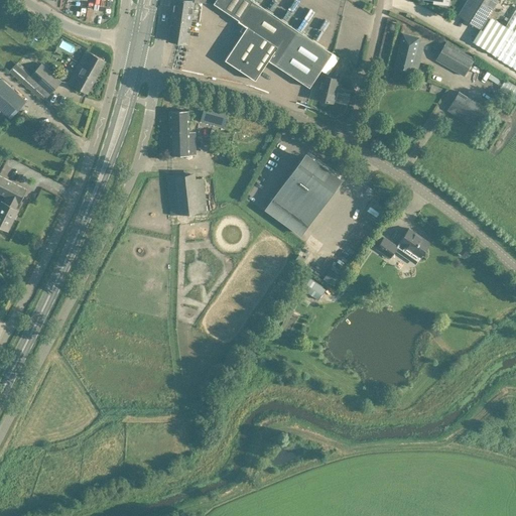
[(174,0),(168,40),(187,43),(195,1),(207,3),(207,2),(214,3),(239,20),(247,25),(225,59),(255,80),(268,59),(278,44),(291,26),(291,25),(252,0),(174,0)]
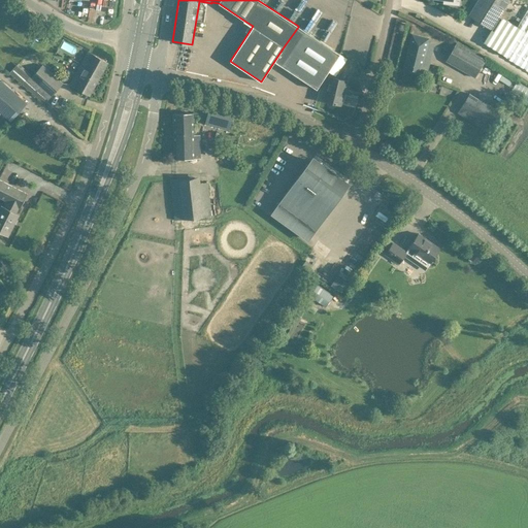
[(506,0),(477,0),(468,15),(492,29),(484,42),(501,53),(500,54),(527,70),(527,9),(518,27),(499,15),(508,1),(506,0)]
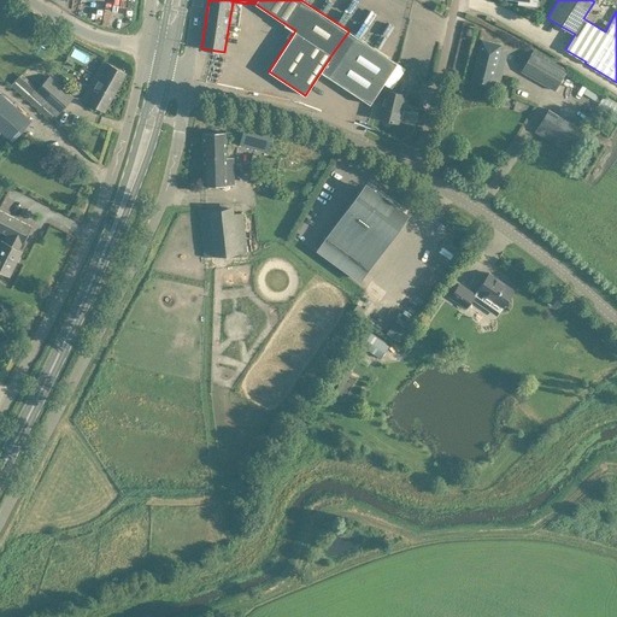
[(333,53),(321,71),(329,77),(370,104),(397,63),(387,57),(356,36),(348,31),(333,53)]
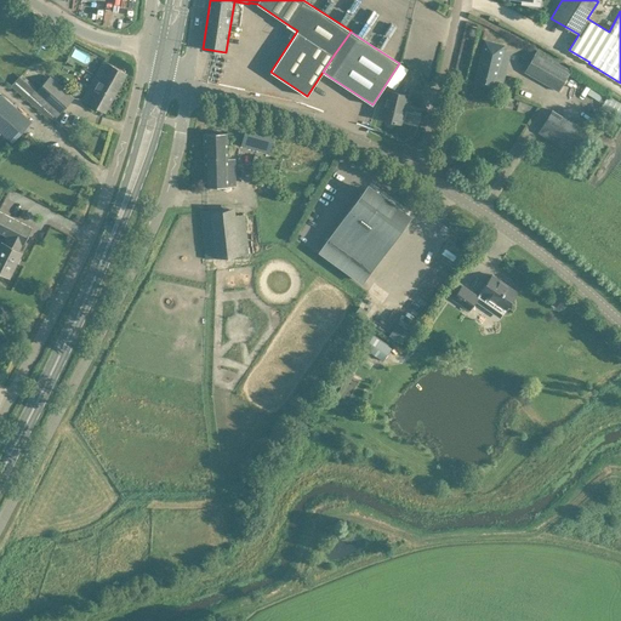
[(476,84),(472,96),(489,100),(493,87),(494,89),(505,45),(485,40),(474,83),(476,84)]
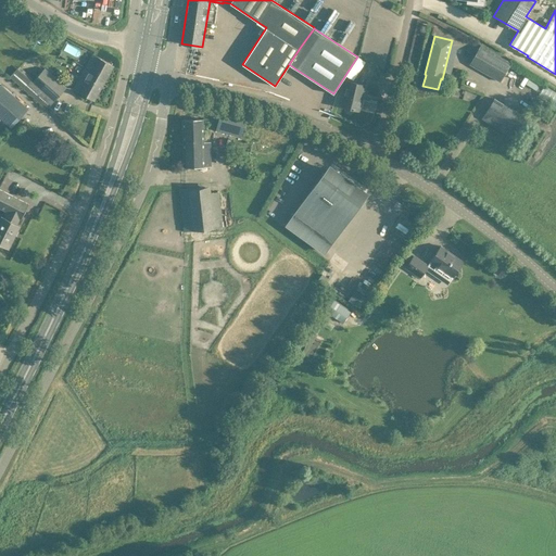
[(510,62),(480,46),(469,64),(500,81),(510,62)]
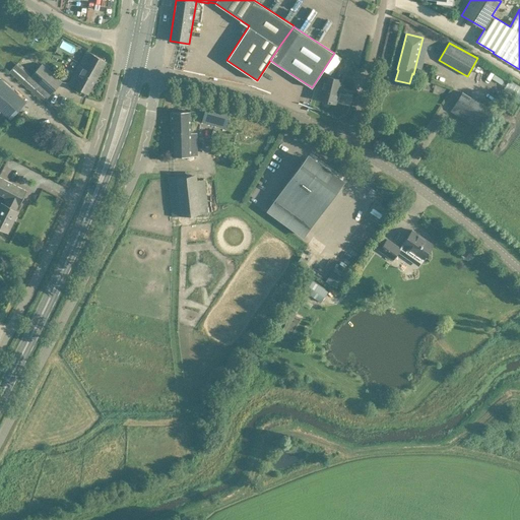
[(106,61),(86,51),(90,54),(77,78),(72,76),(68,82),(88,93),(106,61)]
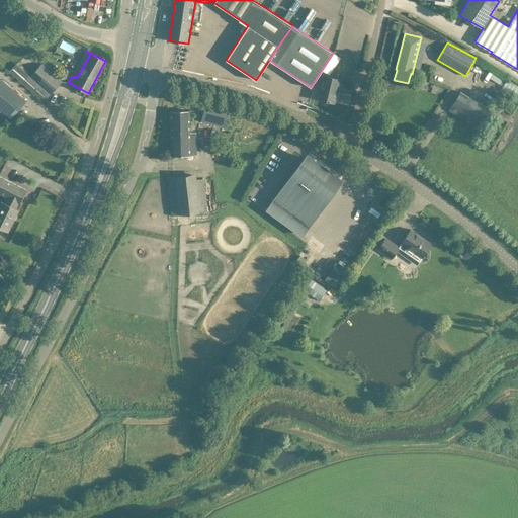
[(50,94),(62,81),(41,64),(30,76),(28,74),(21,82),(44,101),(50,94)]
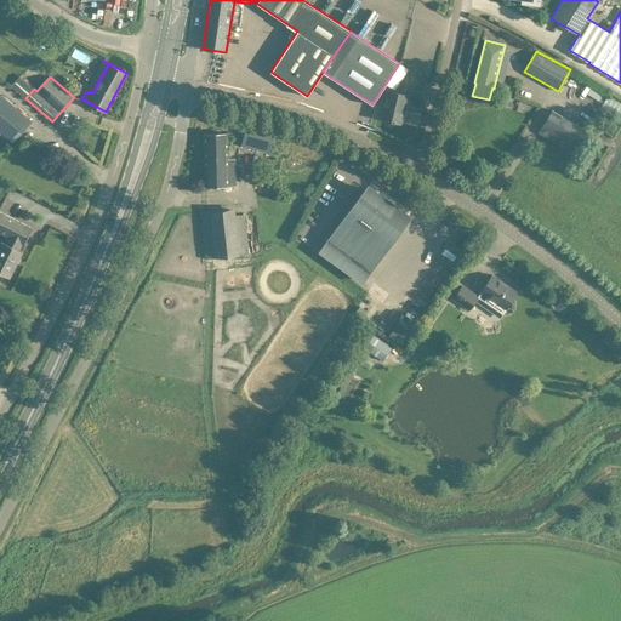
[(592,86),(587,93),(599,101),(604,93),(592,86)]
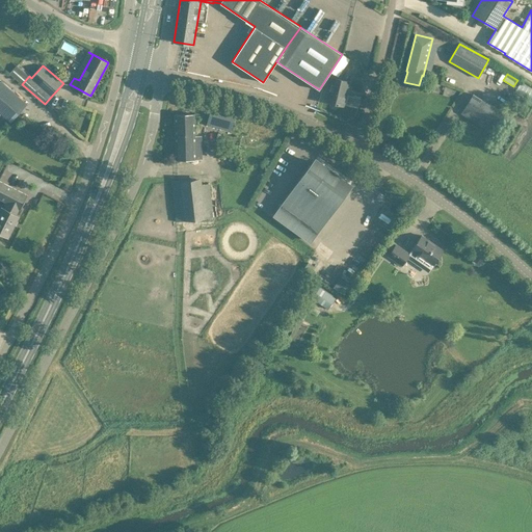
[(349,82),(349,81),(331,77),(326,101),(343,106),(346,94),(345,94),(348,82),(349,82)]
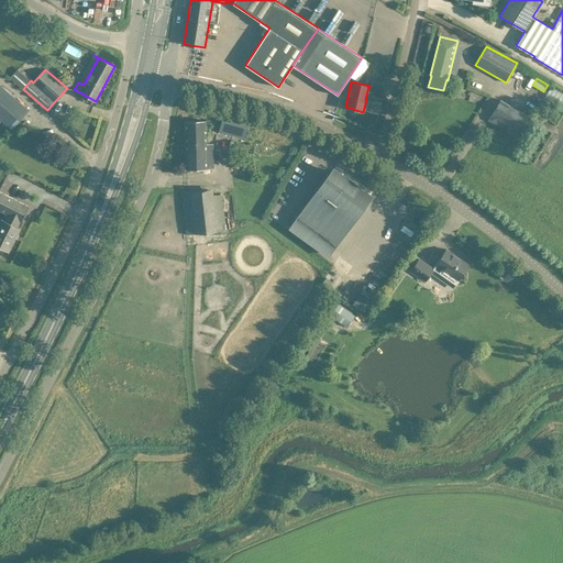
[(1,86),(0,87),(0,119),(11,130),(29,110),(1,86)]
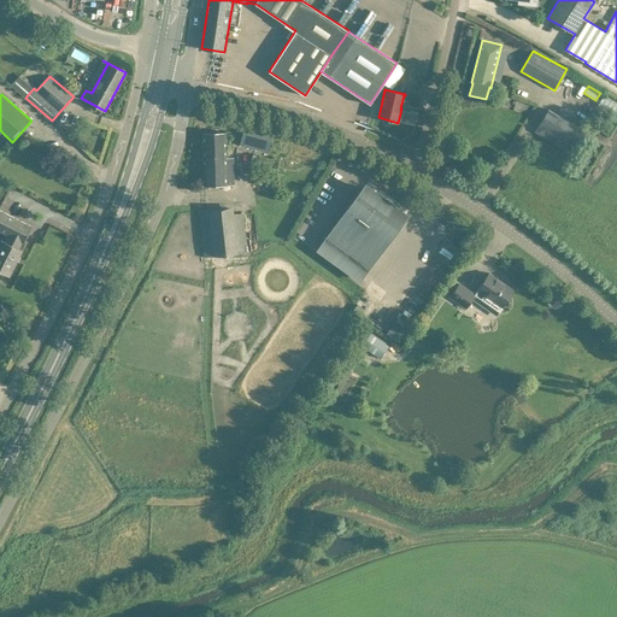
[(566,152),(581,129),(547,109),(534,131),(566,152)]
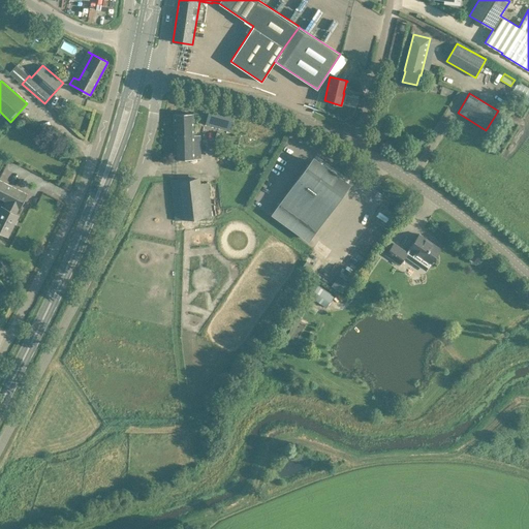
[(235,110),(211,103),(206,123),(229,130),(235,110)]
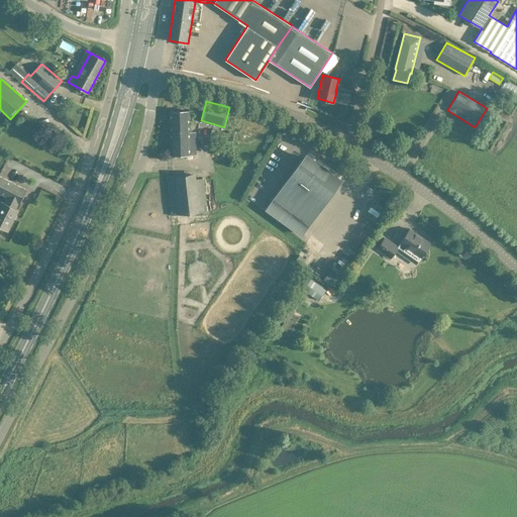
[(196,154),(195,142),(195,132),(190,132),(189,111),(170,111),(171,154),(196,154)]
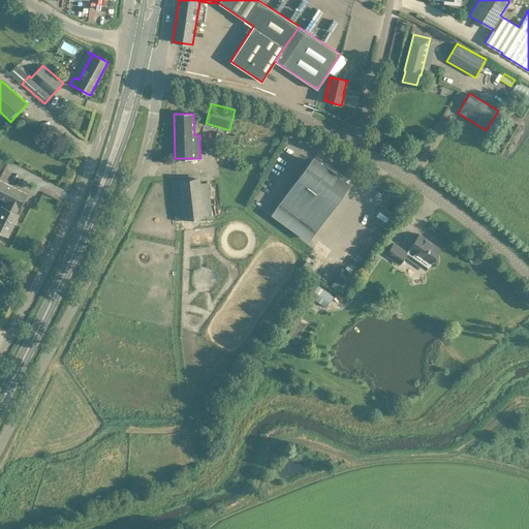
[(345,189),(309,163),(272,215),(308,242),(345,189)]
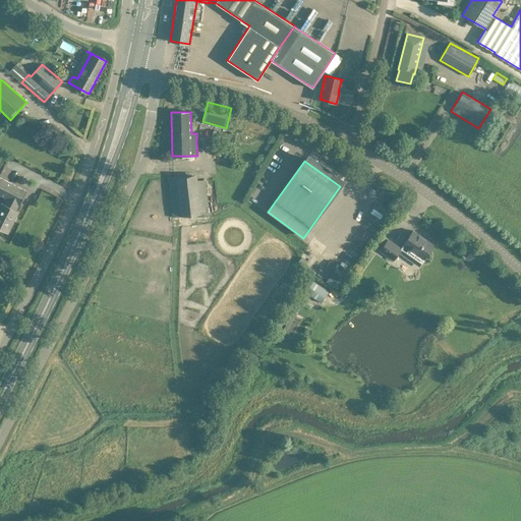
[(172,217),(182,216),(210,214),(207,180),(197,180),(196,175),(178,176),(168,177),(172,217)]
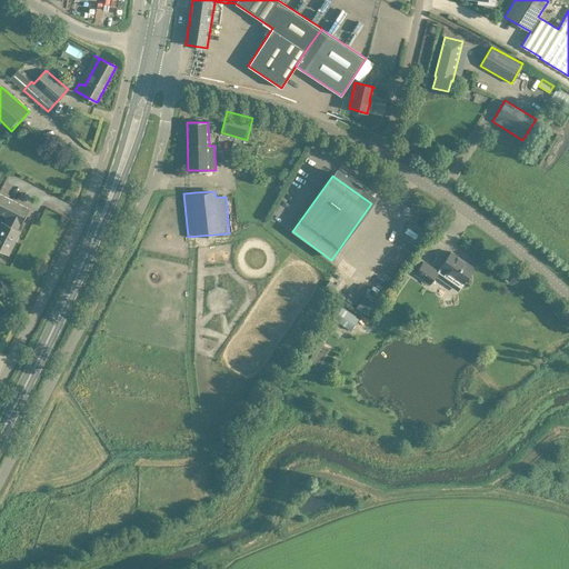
[(0,249),(9,255),(21,230),(17,229),(20,222),(22,223),(29,209),(0,193),(0,212),(8,217),(5,222),(2,221),(0,223),(0,249)]
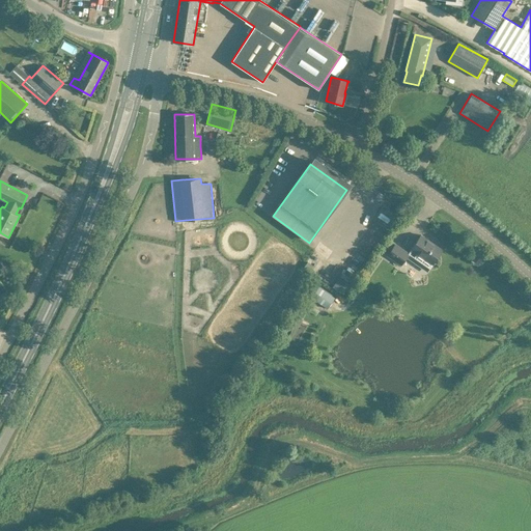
[(421,235),(411,249),(413,250),(419,254),(416,257),(418,261),(426,268),(429,267),(431,263),(432,263),(442,250),(421,235)]
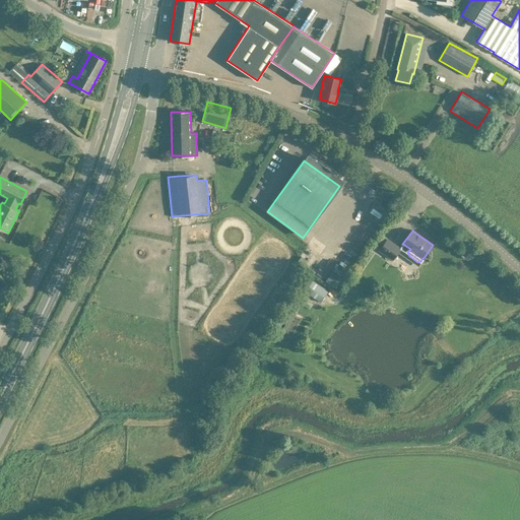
[(400,248),(387,239),(380,250),(393,259),(400,248)]
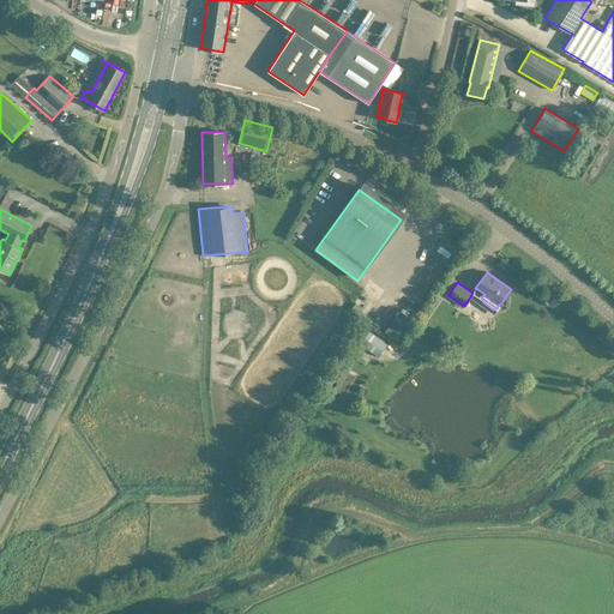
[(384,331),(403,342),(410,329),(396,321),(393,325),(389,323),(384,331)]
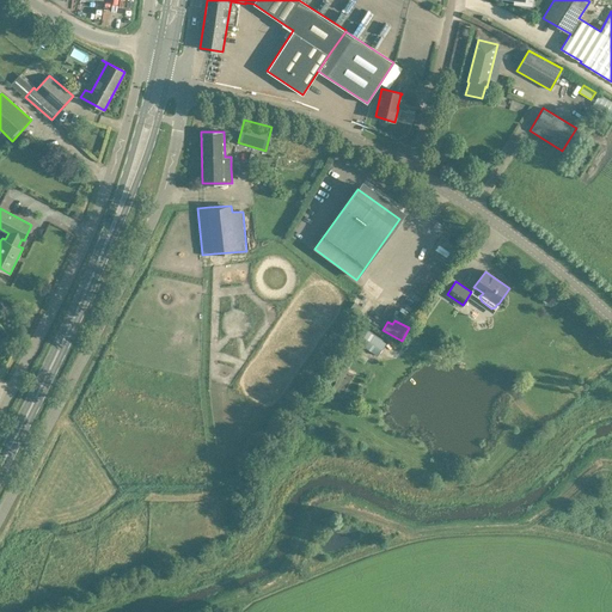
[(380,352),(385,343),(375,337),(369,346),(380,352)]
